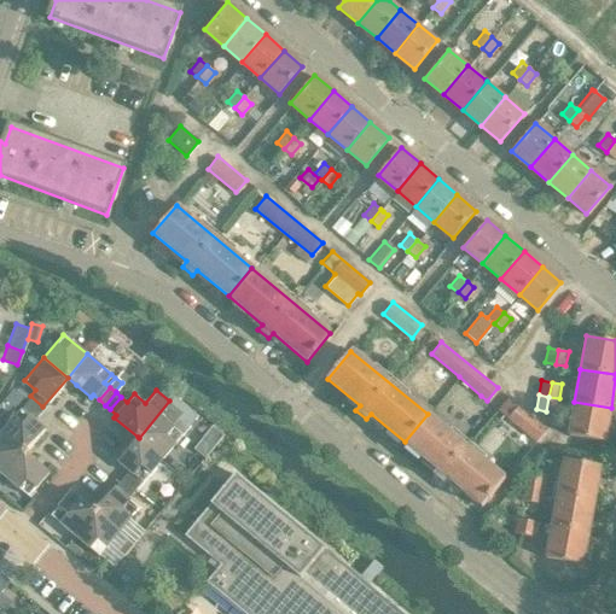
[(42,407),(30,396),(25,402),(38,413),(42,407)]
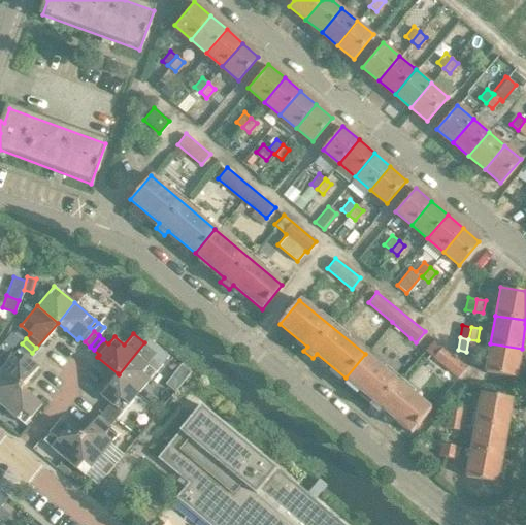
[(468,339),(466,352),(475,353),(478,340),(468,339)]
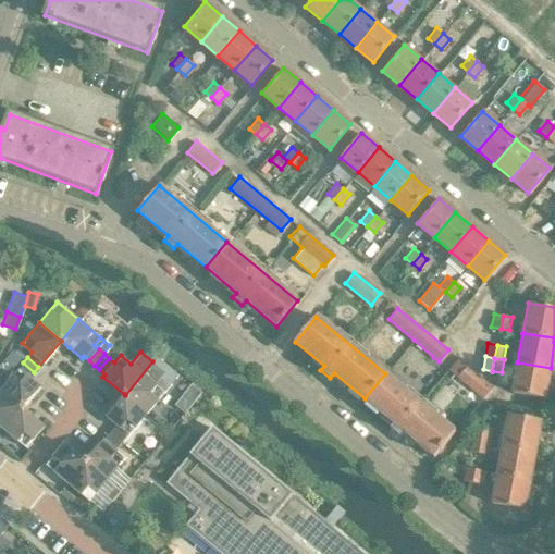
[(163,391),(153,383),(163,371),(152,361),(125,395),(146,413),(163,391)]
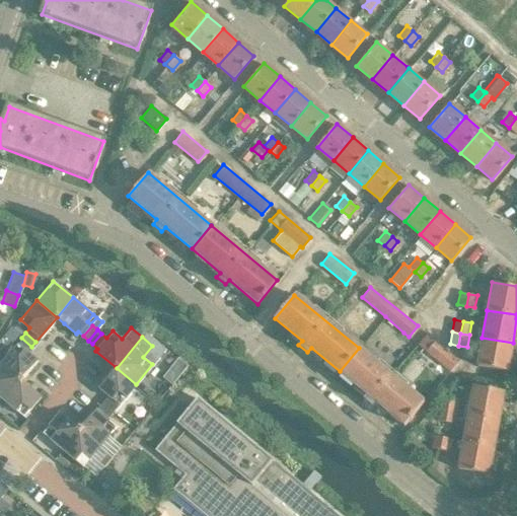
[(27,351),(31,347),(21,338),(0,362),(19,378),(20,378),(37,359),(27,351)]
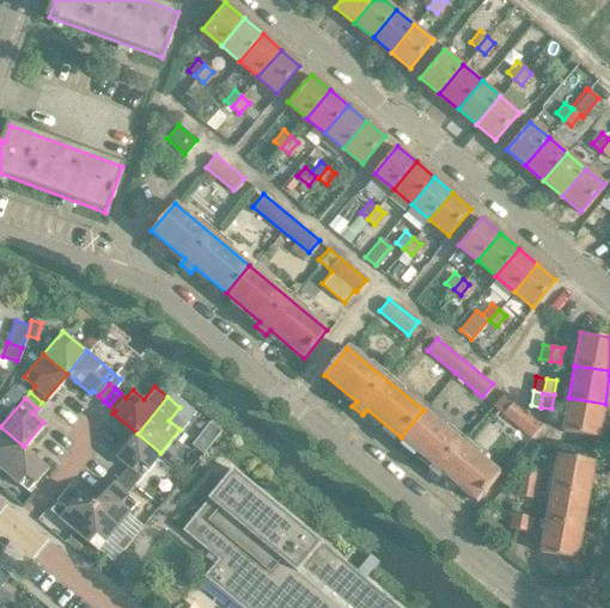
[(598,436),(605,404),(568,398),(562,430),(598,436)]
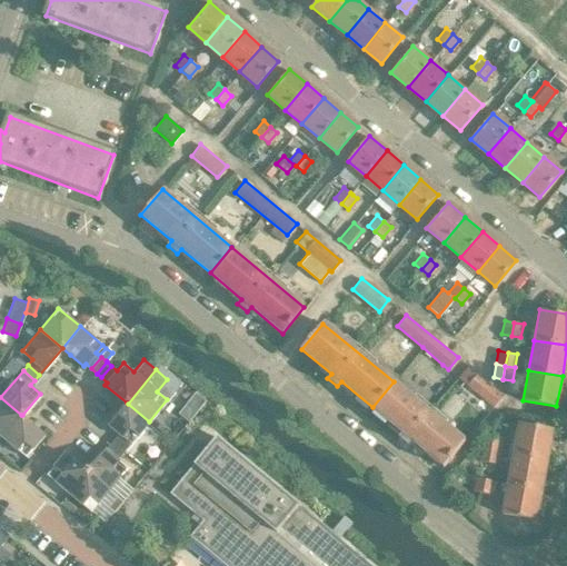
[(476,373),(466,384),(493,406),(503,395),(476,373)]
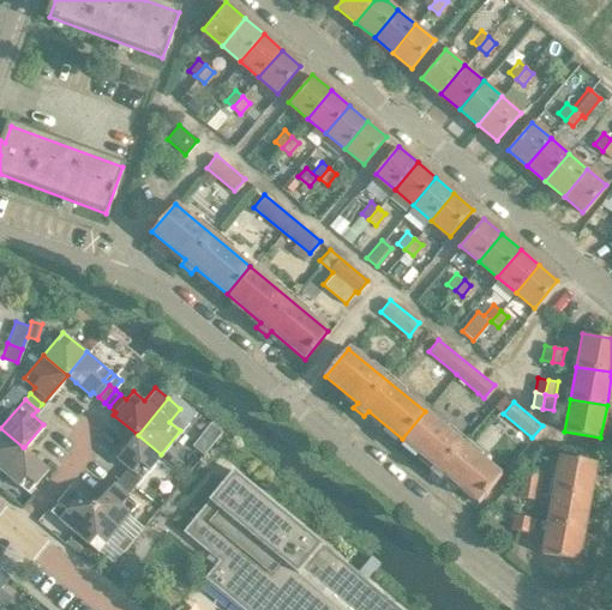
[(425,411),(402,439),(433,465),(430,471),(441,479),(444,475),(478,502),(501,475),(425,411)]
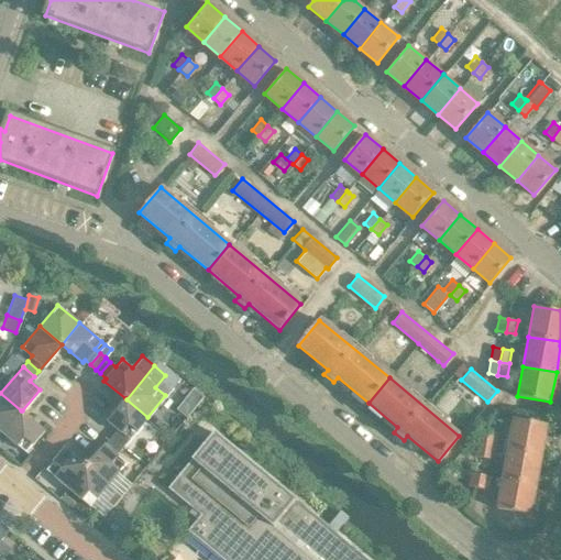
[(189,402),(204,413),(212,402),(199,391),(189,402)]
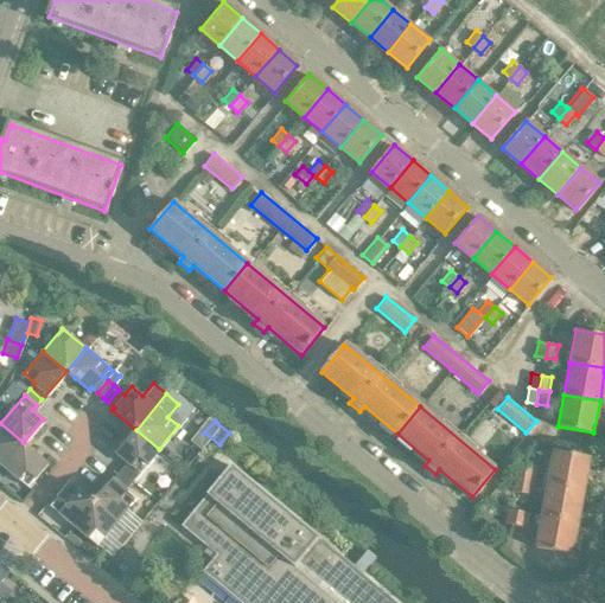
[(0,462),(4,466),(23,442),(0,423),(0,462)]
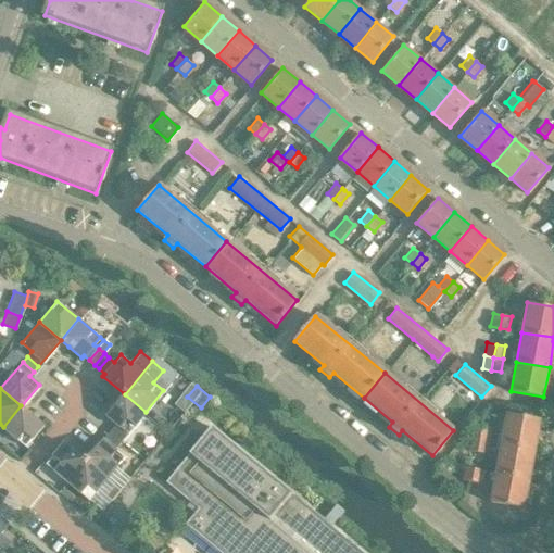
[(123,437),(139,418),(146,412),(125,394),(124,393),(105,414),(115,423),(111,427),(123,437)]
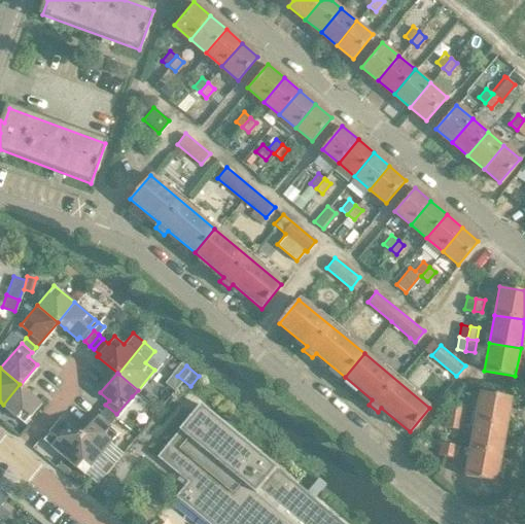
[(40,400),(21,384),(20,384),(3,405),(23,421),(40,400)]
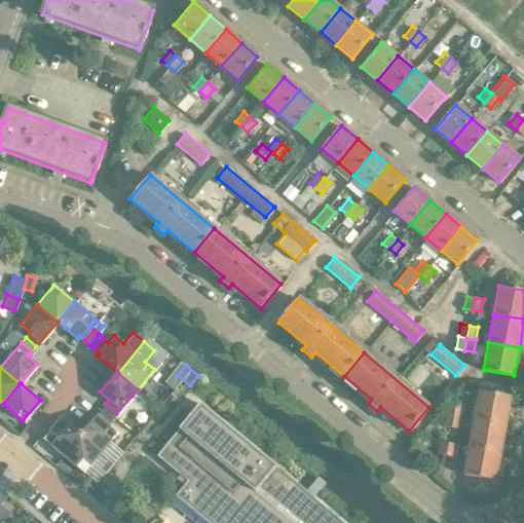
[(474,418),(506,424),(511,396),(479,389),(474,418)]
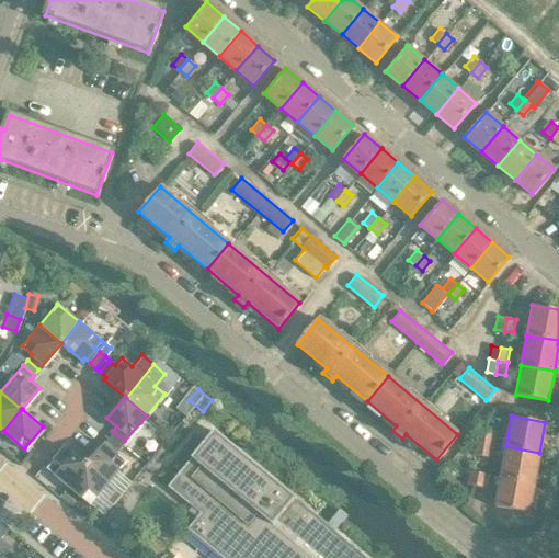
[(477,428),(474,441),(483,443),(486,429),(477,428)]
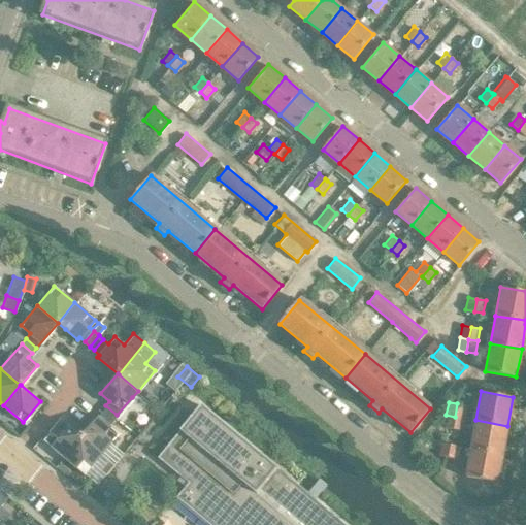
[(347,524),(315,498),(326,484),(319,478),(307,492),(200,403),(157,457),(187,482),(175,496),(175,497),(174,498),(205,524),(347,524)]
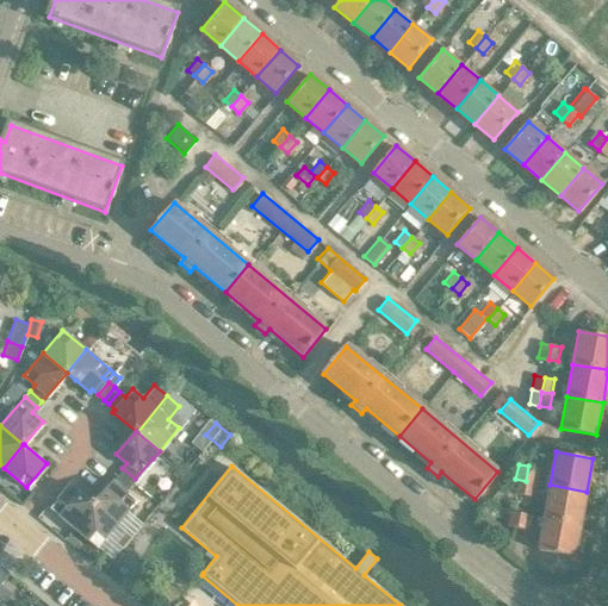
[(528,466),(526,481),(535,482),(538,468),(528,466)]
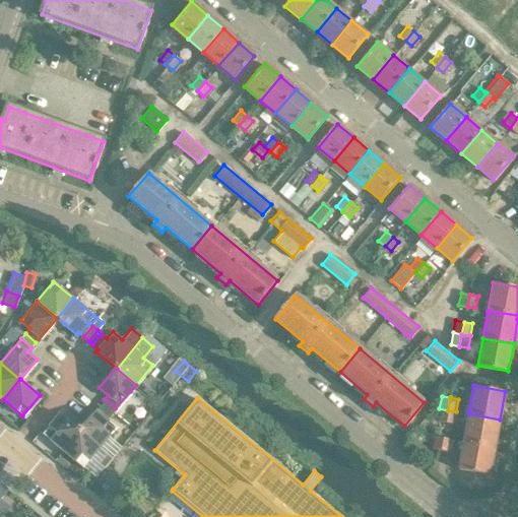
[(111,413),(115,408),(104,399),(100,404),(111,413)]
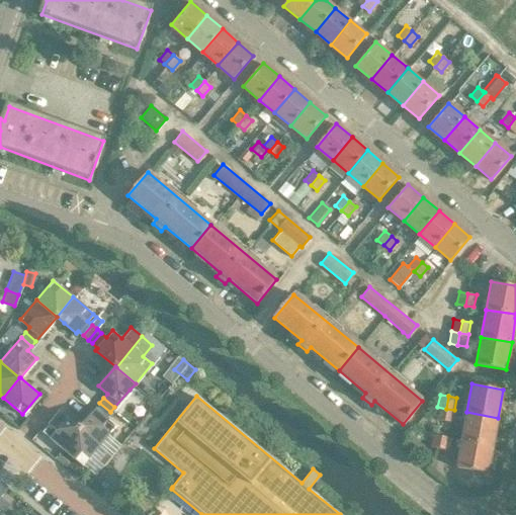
[(106,417),(110,412),(99,403),(79,427),(98,444),(114,424),(106,417)]
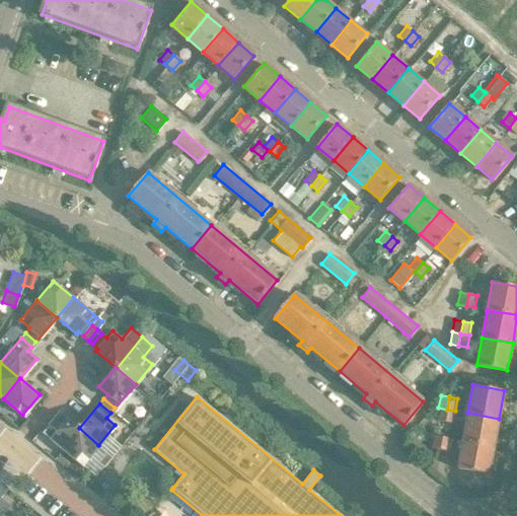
[(438,408),(436,420),(444,421),(447,410),(438,408)]
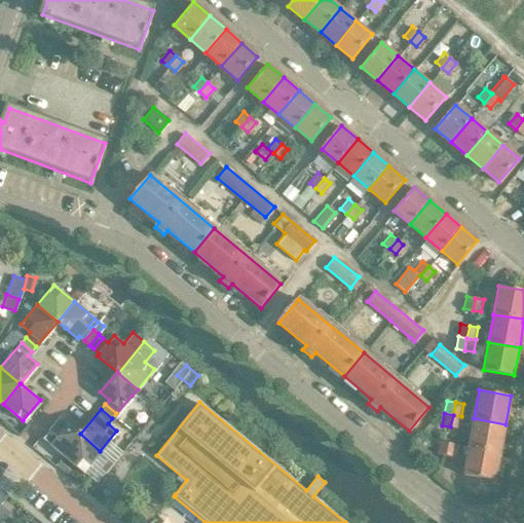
[(453,415),(450,426),(459,428),(461,416),(453,415)]
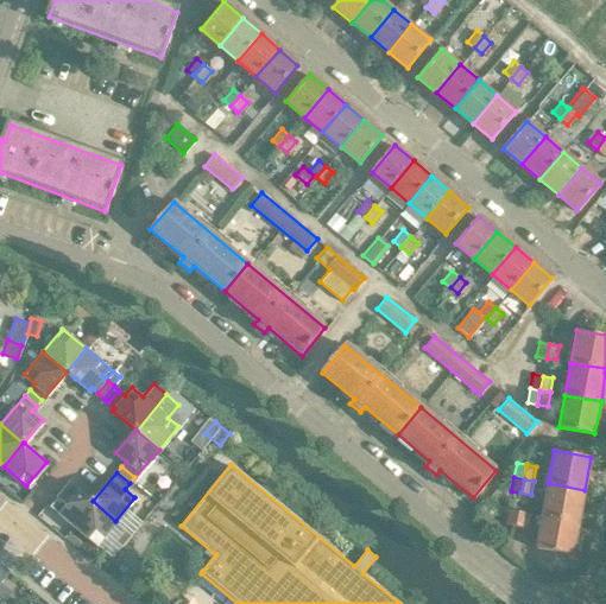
[(93,501),(70,482),(49,506),(68,521),(73,525),(93,501)]
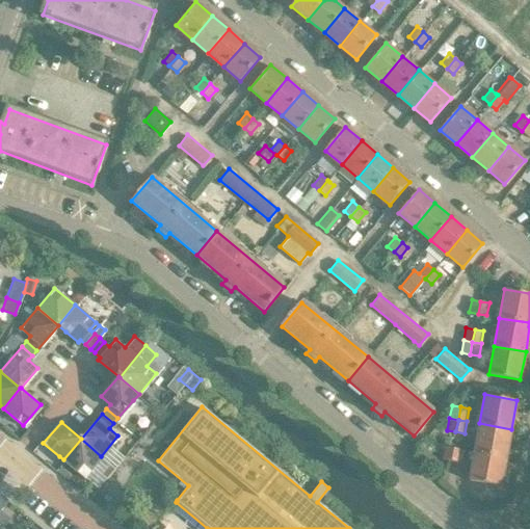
[(506,457),(511,429),(479,423),(474,451),(506,457)]
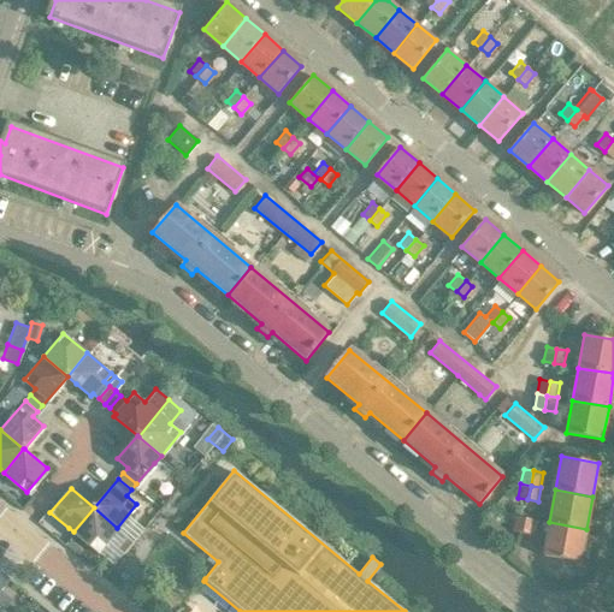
[(98,551),(117,528),(94,507),(74,532),(98,551)]
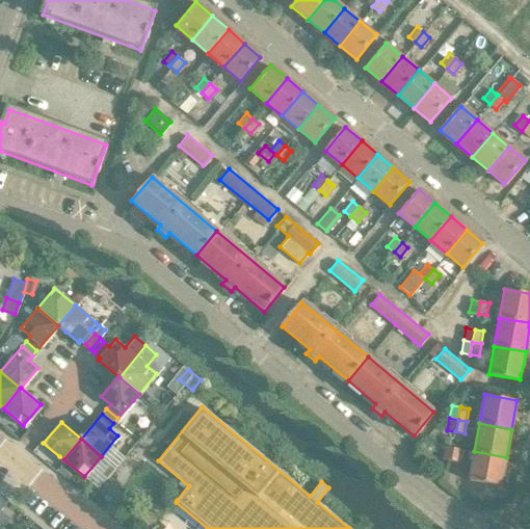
[(445,445),(442,457),(451,459),(453,447),(445,445)]
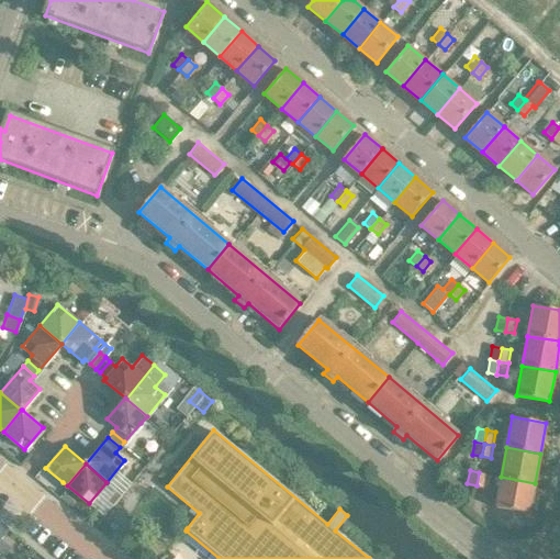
[(479,472),(477,485),(485,488),(488,473),(479,472)]
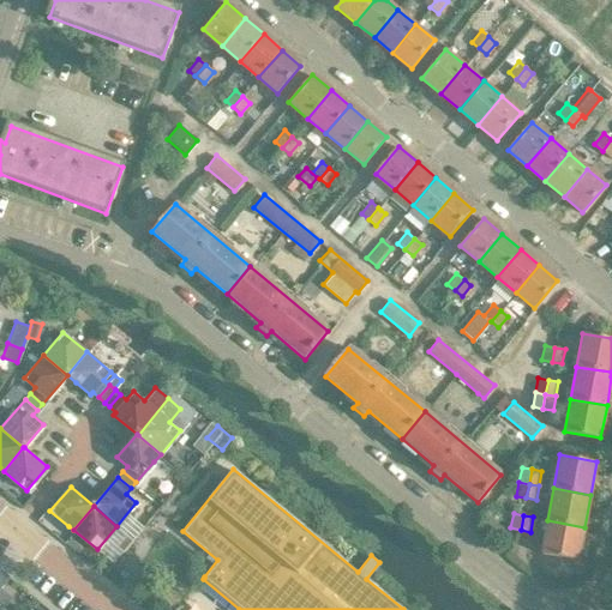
[(577,560),(585,527),(547,520),(541,554),(577,560)]
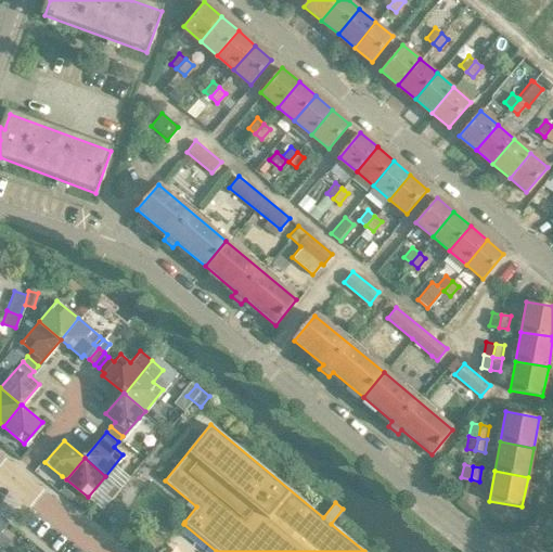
[(113,484),(104,493),(110,498),(118,488),(113,484)]
